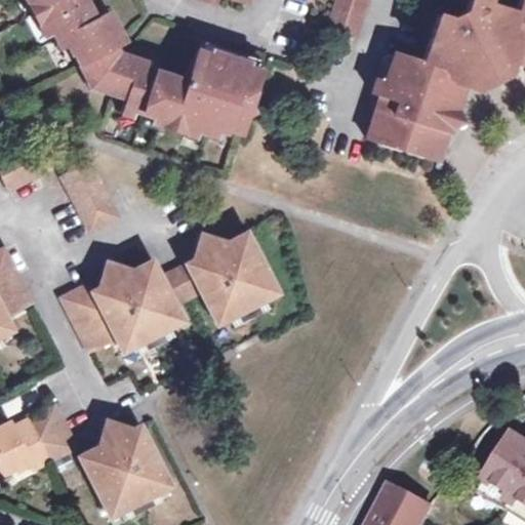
[(71,47),(77,61),(87,80),(126,93),(125,95),(139,102),(139,106),(160,113),(159,116),(186,124),(187,121),(207,128),(209,123),(227,128),(227,126),(241,131),(260,71),(247,66),(247,63),(220,54),(223,44),(204,39),(202,45),(198,43),(191,70),(189,70),(186,72),(184,73),(183,76),(169,71),(154,67),(159,53),(122,41),(107,9),(94,16),(85,0),(28,0),(42,26),(47,23),(55,37),(62,35),(68,48),(71,47)]
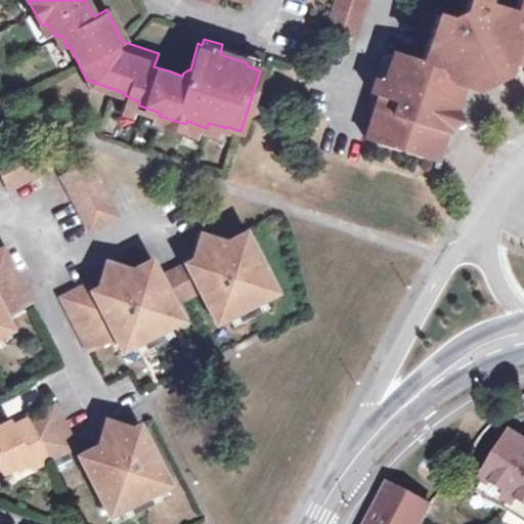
[(367,0),(335,0),(326,30),(355,39),(367,0)]
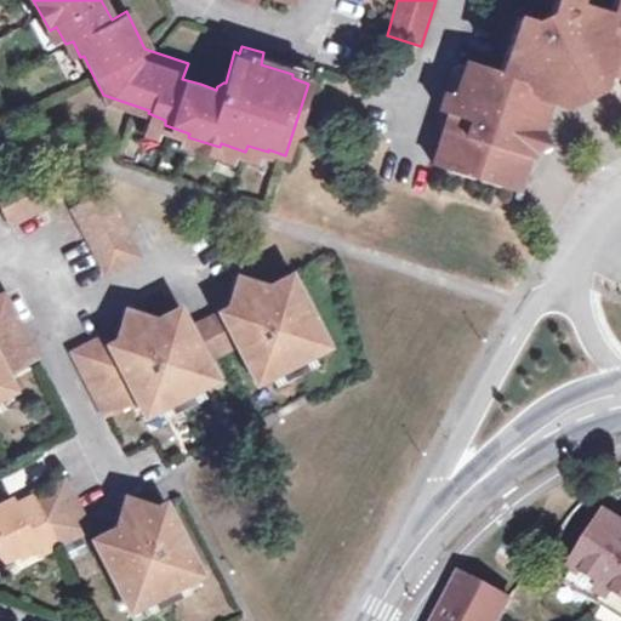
[(620,0),(615,0),(610,16),(576,5),(577,0),(553,0),(550,12),(545,15),(530,22),(517,17),(500,70),(466,60),(454,95),(461,97),(459,106),(451,103),(443,130),(432,164),(518,193),(531,152),(545,146),(539,134),(548,103),(550,100),(577,85),(603,73),(605,73),(620,78),(620,0)]
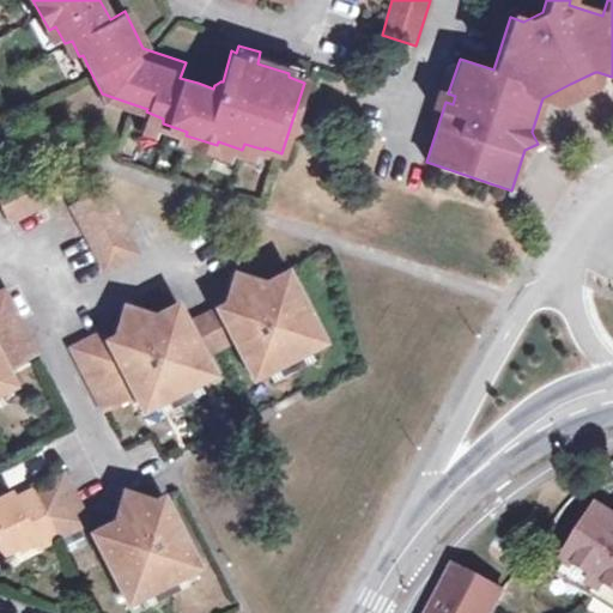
[(594,87),(598,72),(595,72),(570,84),(542,98),(541,102),(556,107),(576,97),(594,87)]
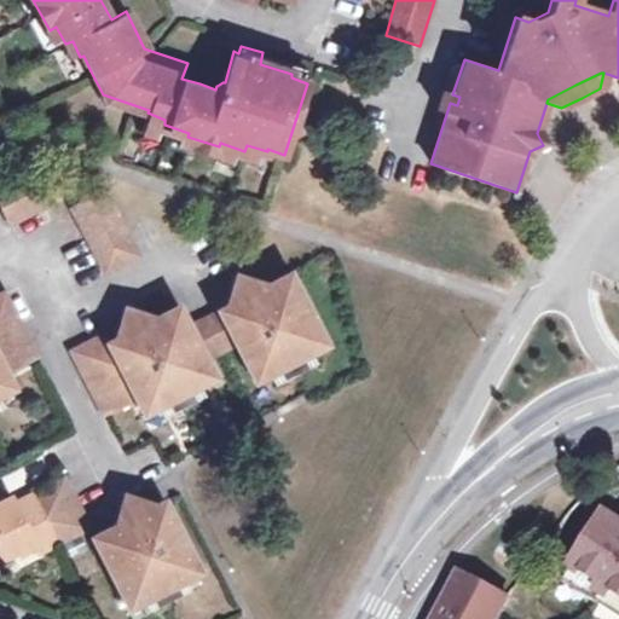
[(429,126),(441,129),(450,103),(457,105),(460,97),(452,94),(440,91),(429,126)]
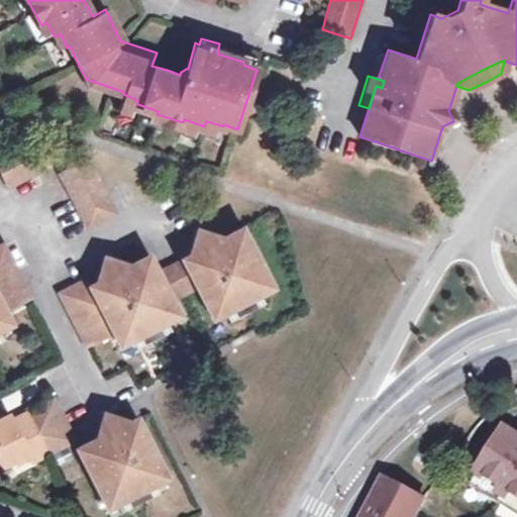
[(0,157),(0,170),(8,187),(47,167),(33,140),(0,157)]
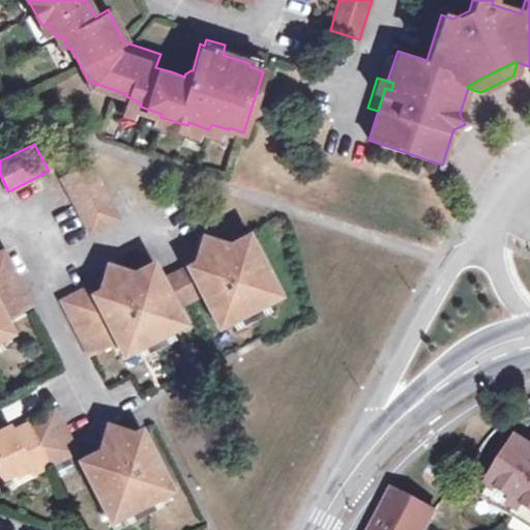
[(206,256),(197,260),(194,262),(159,280),(151,263),(127,274),(126,271),(109,265),(106,273),(113,276),(110,284),(101,288),(91,293),(87,287),(61,299),(88,353),(114,341),(120,353),(139,344),(145,356),(167,345),(160,332),(181,323),(175,310),(203,296),(218,327),(239,317),(243,326),(264,316),(259,306),(278,296),(248,235),(225,246),(223,243),(206,236),(203,245),(209,248),(206,256)]
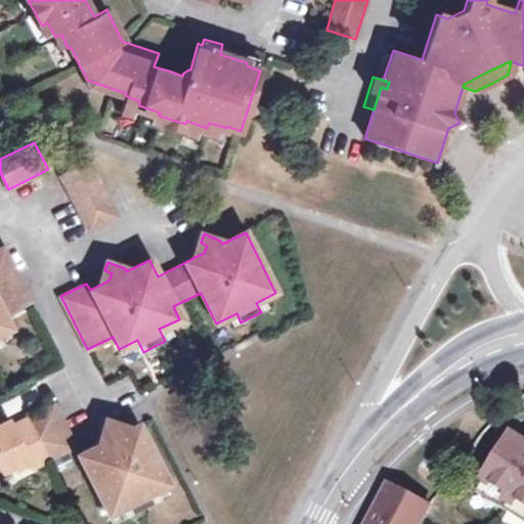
[(201,243),(194,257),(204,253),(207,246),(201,243)]
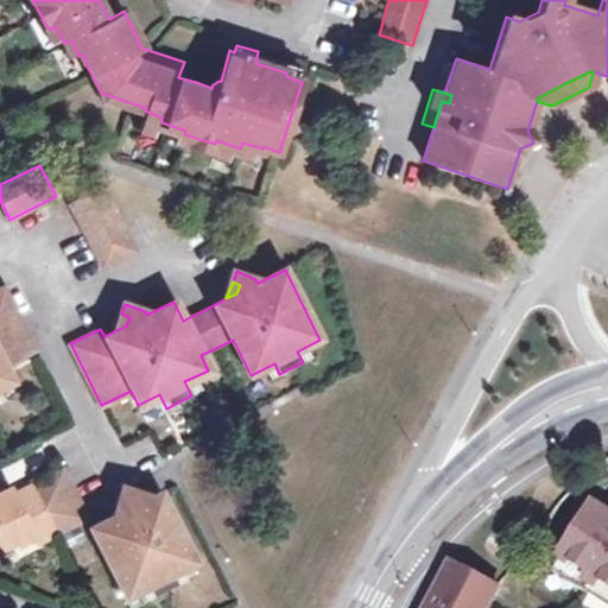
[(0,390),(13,384),(6,368),(36,352),(5,291),(0,292),(0,390)]
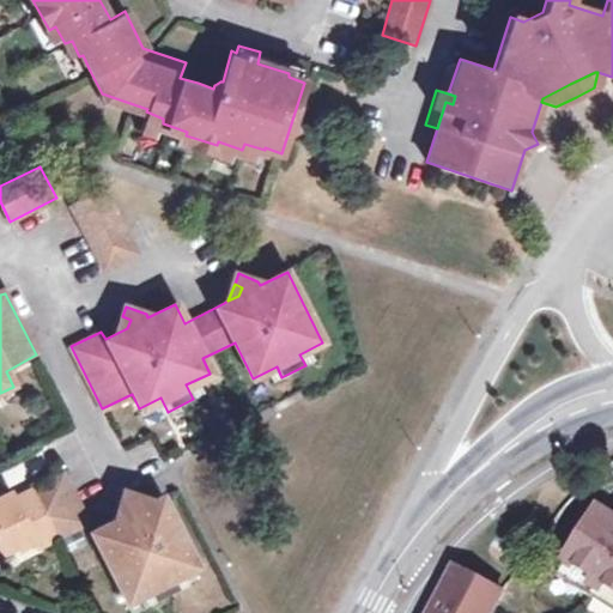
[(122,316),(117,333),(127,328),(131,320),(122,316)]
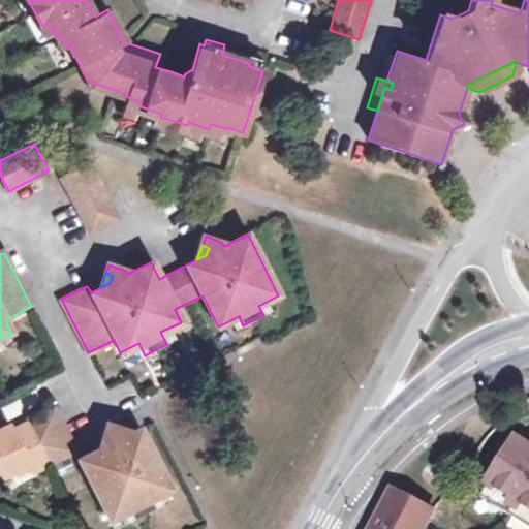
[(55,409),(28,423),(49,465),(75,450),(55,409)]
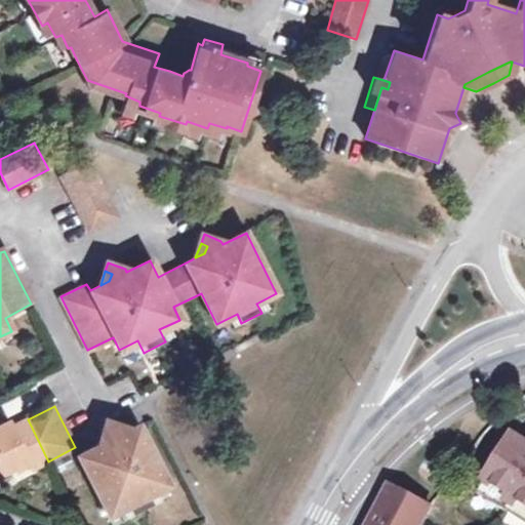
[(11,420),(0,426),(0,477),(31,462),(35,468),(48,461),(28,419),(14,427),(11,420)]
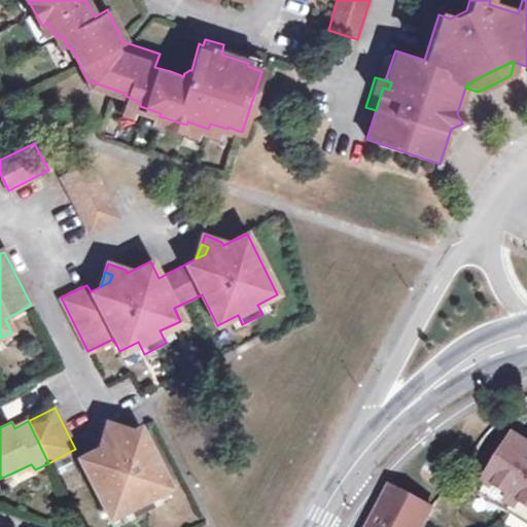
[(113,434),(117,426),(108,423),(101,444),(103,448),(79,458),(109,518),(130,508),(135,517),(155,507),(150,498),(170,488),(139,428),(134,431),(121,437),(113,434)]
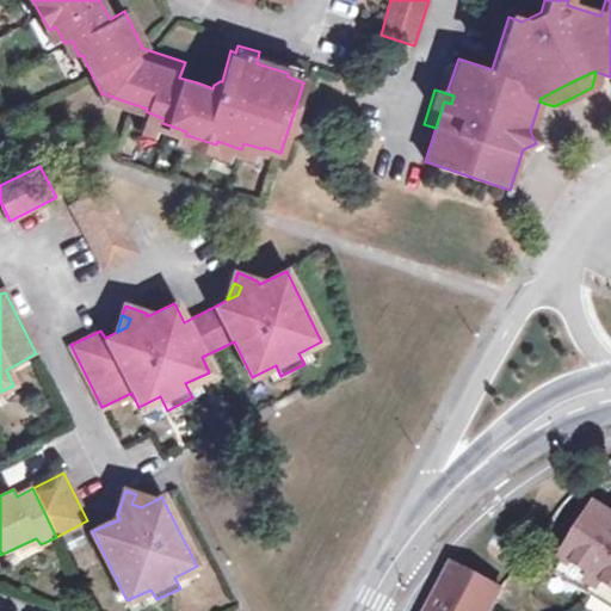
[(155,500),(136,494),(131,504),(141,507),(155,500)]
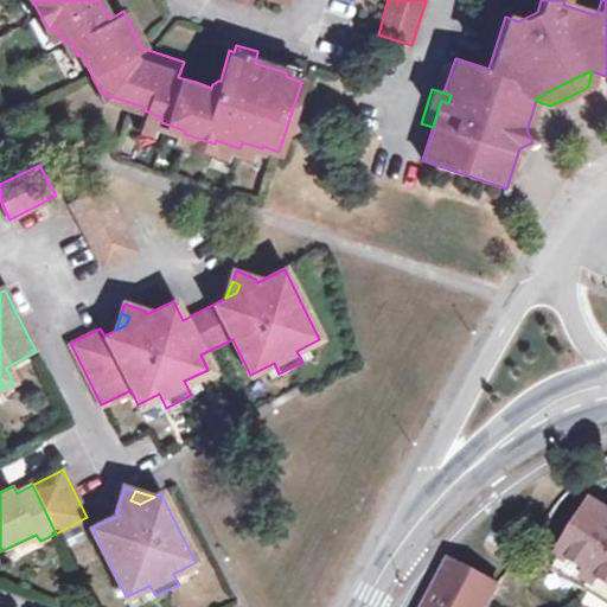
[(606,606),(606,516),(593,506),(550,572),(606,606)]
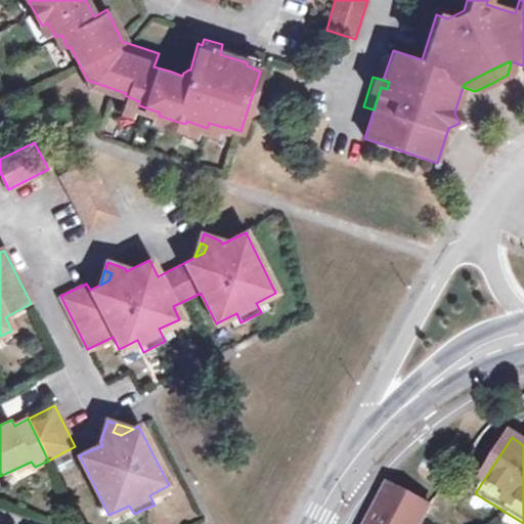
[(422,523),(430,510),(389,486),(367,523),(422,523)]
